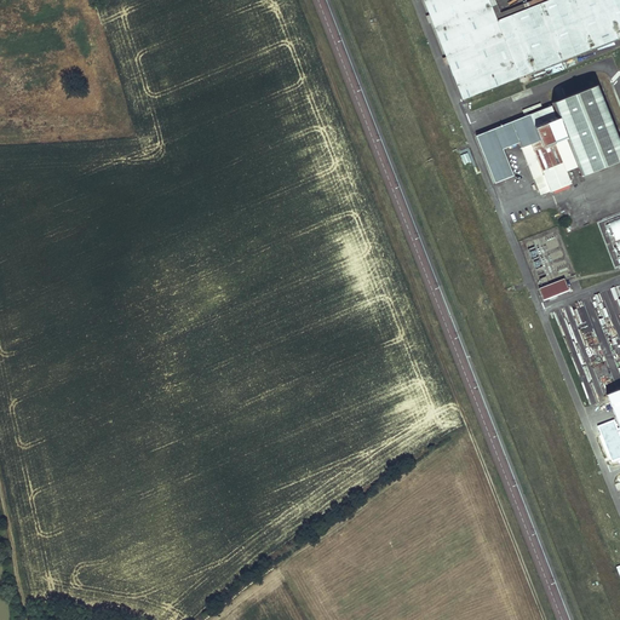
[(550,0),(497,21),(488,0),(424,0),(463,99),(619,38),(619,3),(619,0),(550,0)]
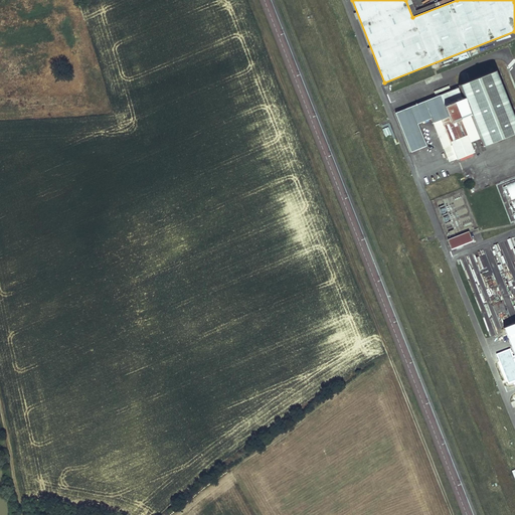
[(514,132),(514,119),(496,70),(457,86),(458,89),(410,107),(395,113),(411,152),(425,146),(417,124),(432,118),(434,123),(444,148),(446,147),(452,162),(475,152),(471,142),(482,138),(485,145),(514,132)]
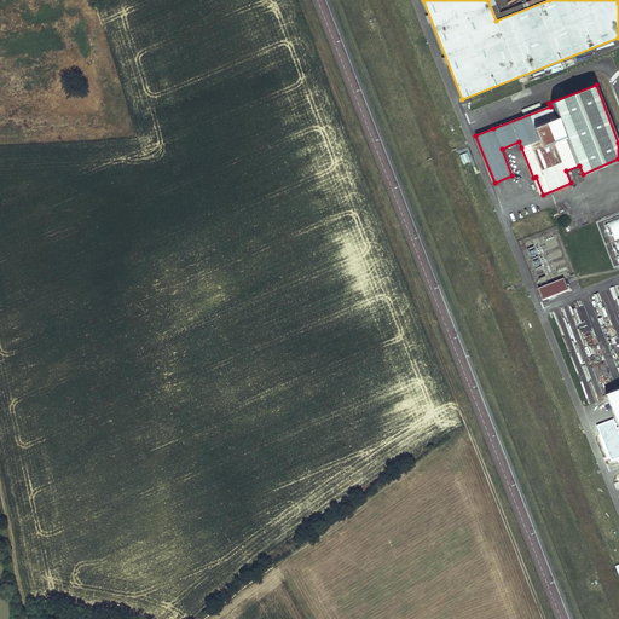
[(618,215),(607,219),(618,259),(618,215)]
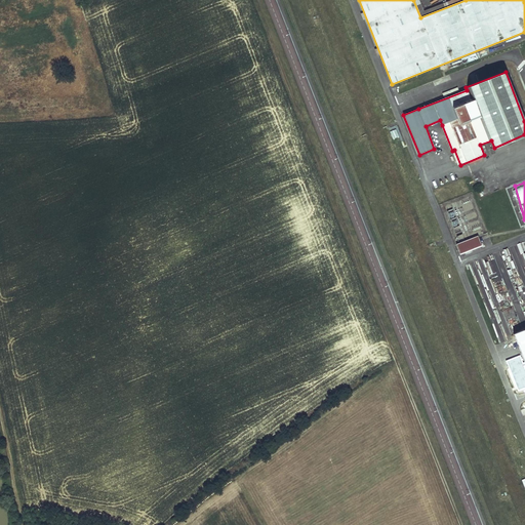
[(478,236),(456,244),(460,254),(482,245),(478,236)]
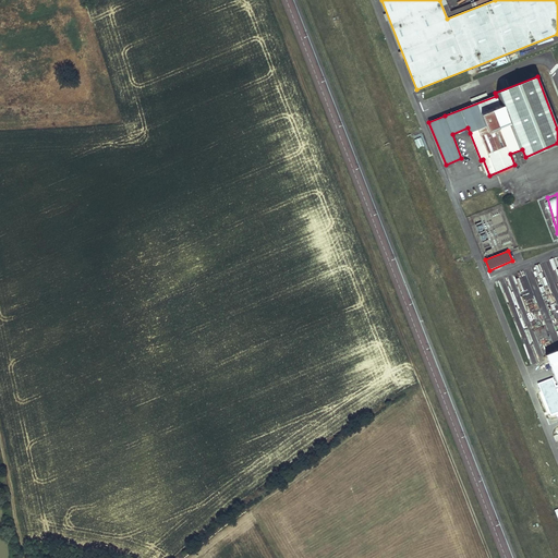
[(557,350),(546,355),(557,386),(557,350)]
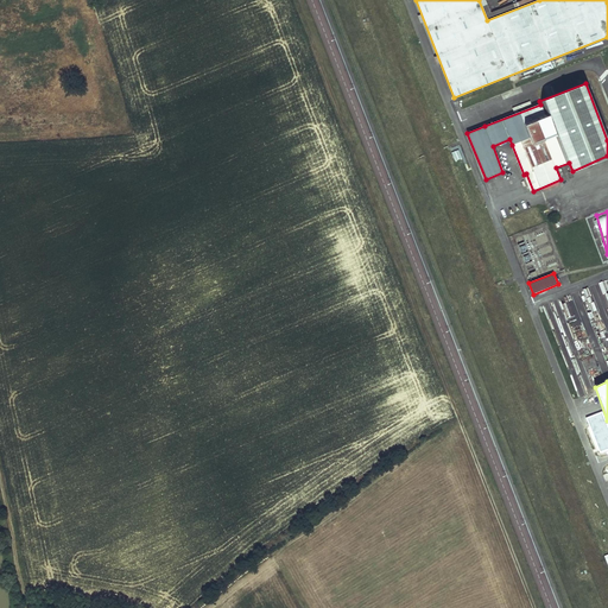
All buildings are outlined.
